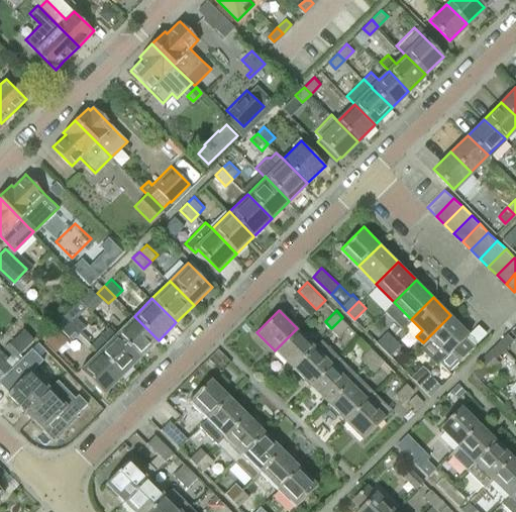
[(69,321),(80,331),(87,325),(76,314),(69,321)]
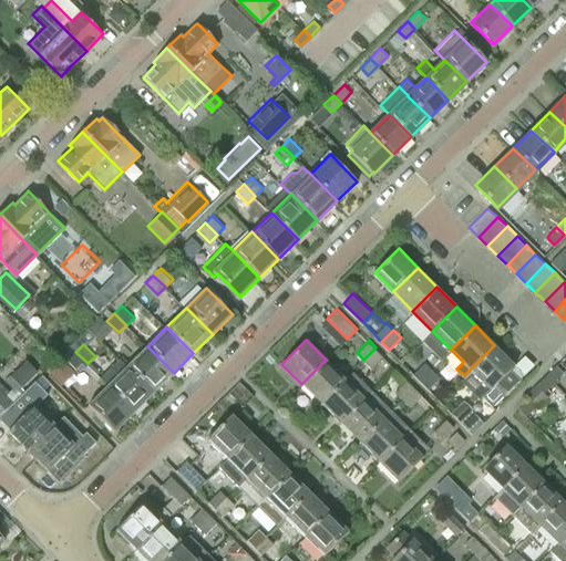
[(494,345),(464,375),(464,376),(471,370),(490,388),(482,395),(492,406),(518,380),(510,371),(514,365),(494,345)]
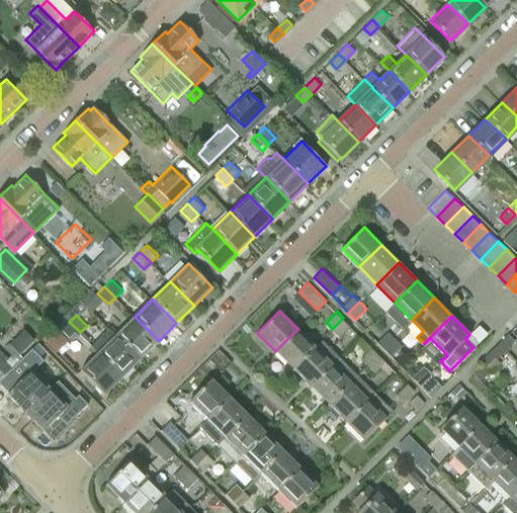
[(141,358),(159,341),(135,317),(117,334),(141,358)]
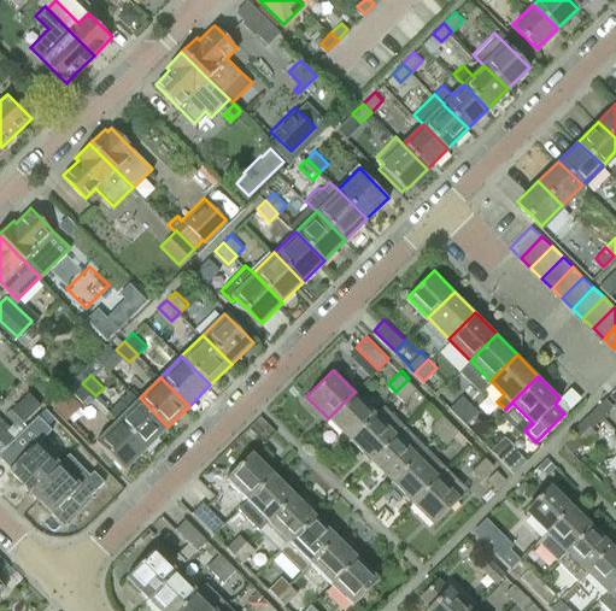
[(409,379),(396,392),(405,400),(417,387),(409,379)]
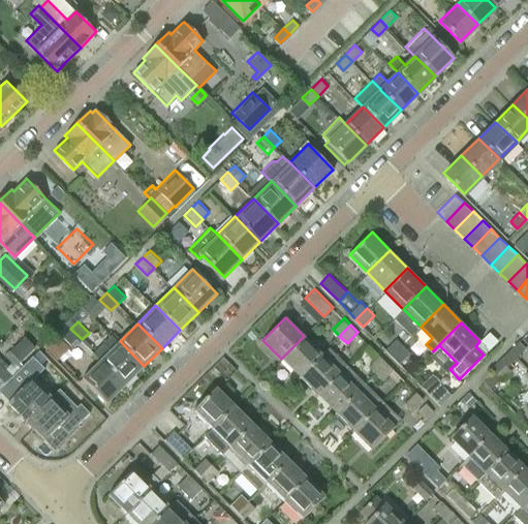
[(74,346),(82,339),(70,329),(63,335),(74,346)]
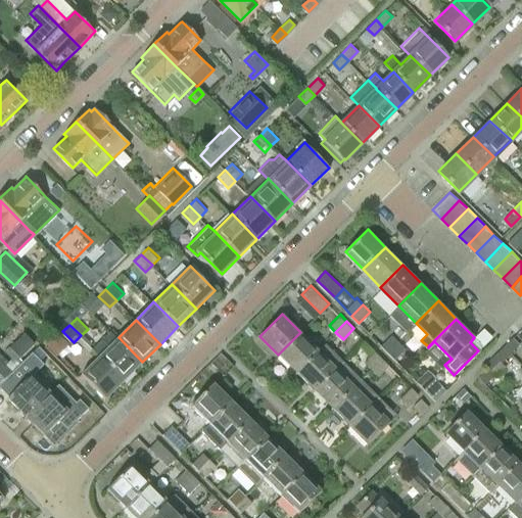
[(119,337),(117,337),(109,329),(91,346),(100,356),(100,355),(125,379),(142,362),(119,337)]
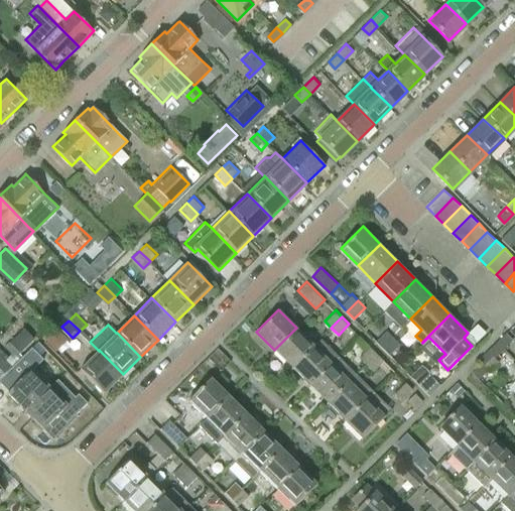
[(20,350),(33,337),(24,328),(11,341),(20,350)]
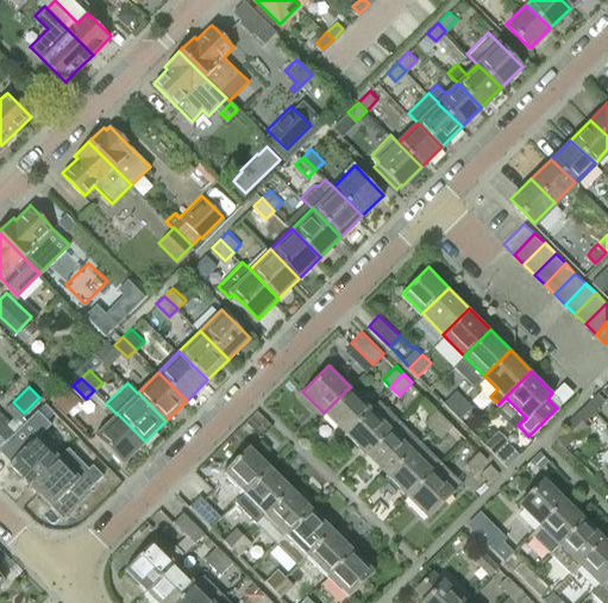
[(344,433),(370,407),(350,387),(324,413),(344,433)]
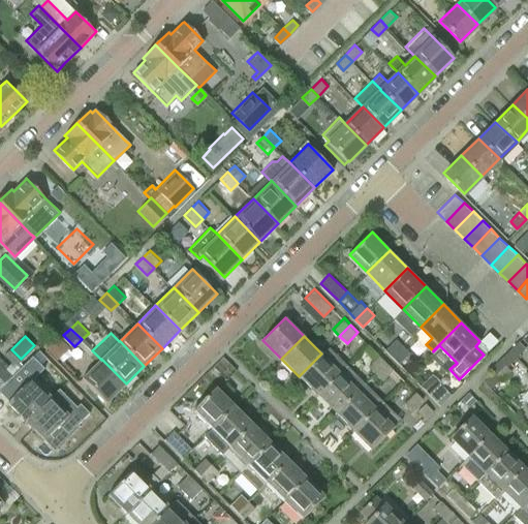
[(392,355),(403,344),(397,337),(385,348),(392,355)]
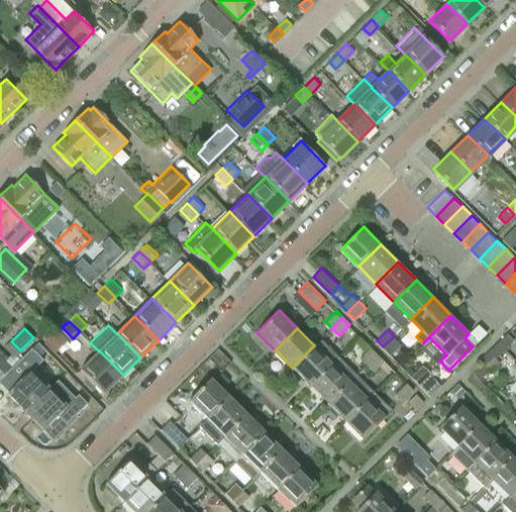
[(497,341),(505,348),(515,338),(507,331),(497,341)]
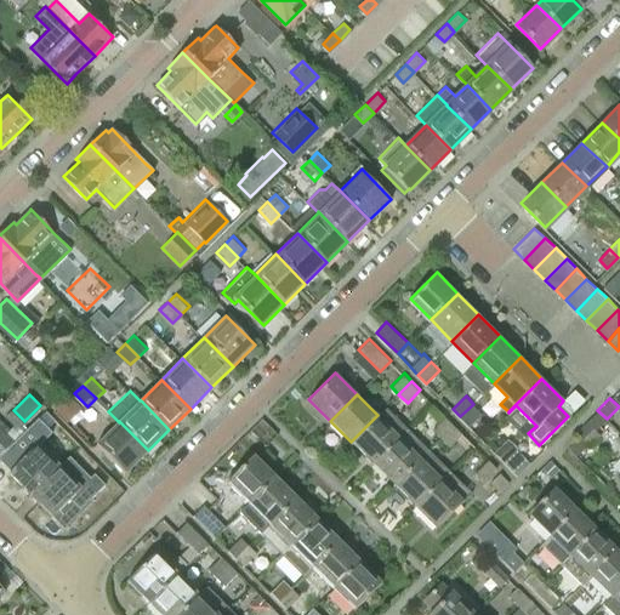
[(473,404),(460,416),(468,425),(482,413),(473,404)]
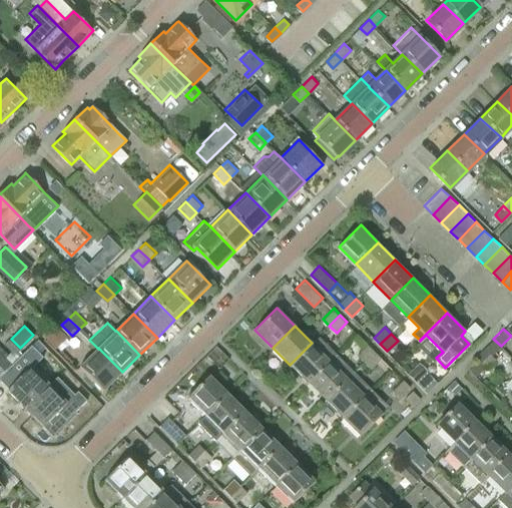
[(308,383),(337,353),(320,335),(312,343),(290,365),(308,383)]
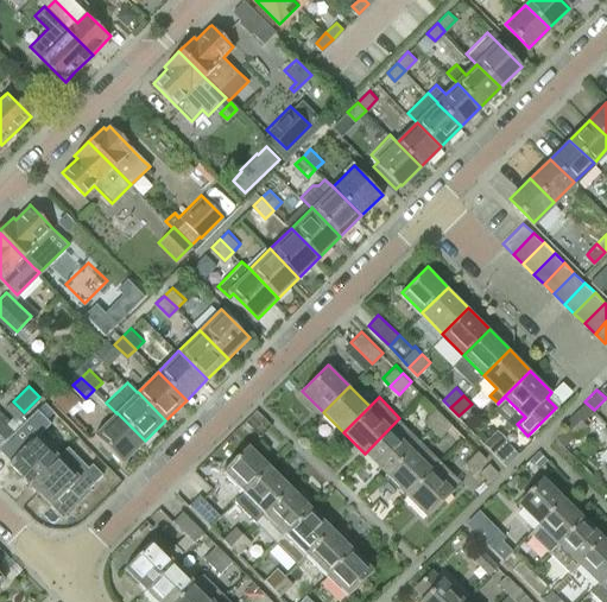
[(583,419),(594,410),(585,401),(564,422),(577,433),(587,424),(583,419)]
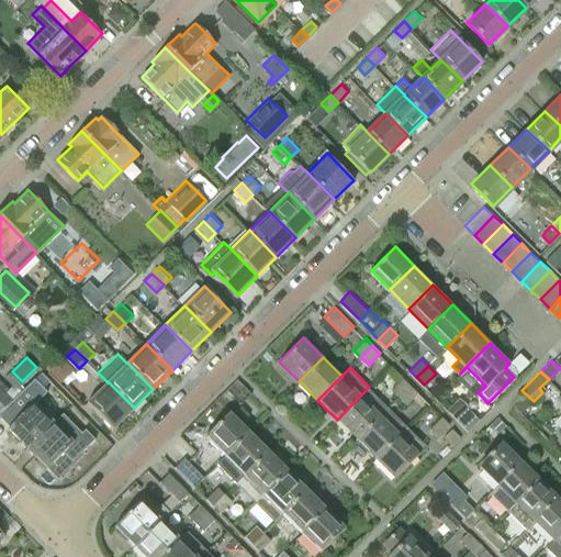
[(399,396),(411,383),(403,376),(392,388),(399,396)]
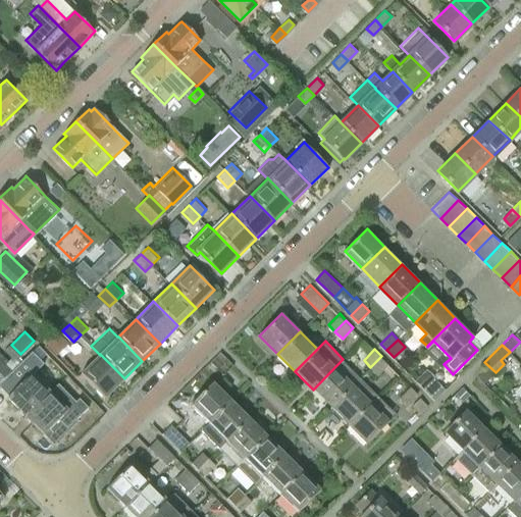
[(45,362),(44,361),(36,354),(16,373),(24,380),(8,397),(27,415),(52,391),(34,373),(45,362)]
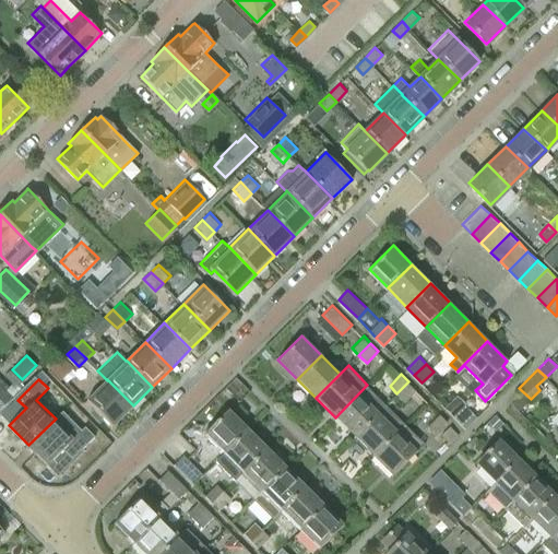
[(114,424),(133,405),(107,379),(107,380),(88,398),(114,424)]
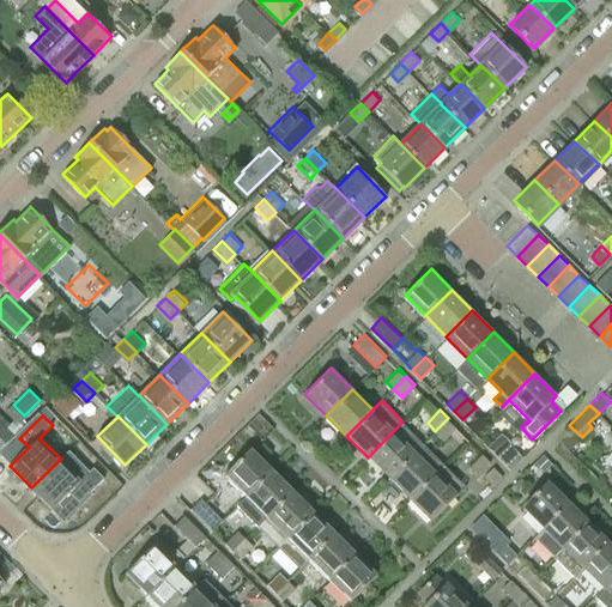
[(448,418),(435,431),(443,439),(456,426),(448,418)]
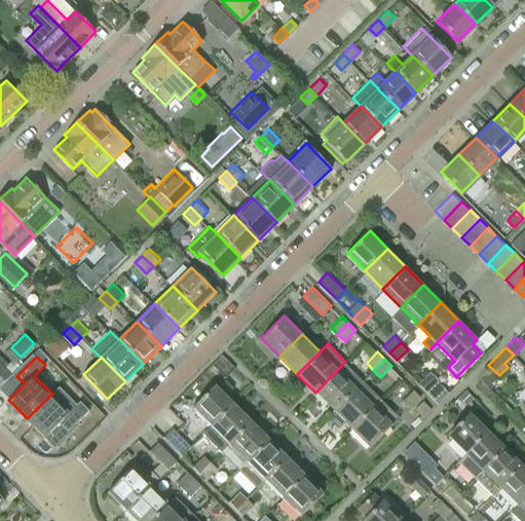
[(0,384),(12,373),(0,360),(0,384)]
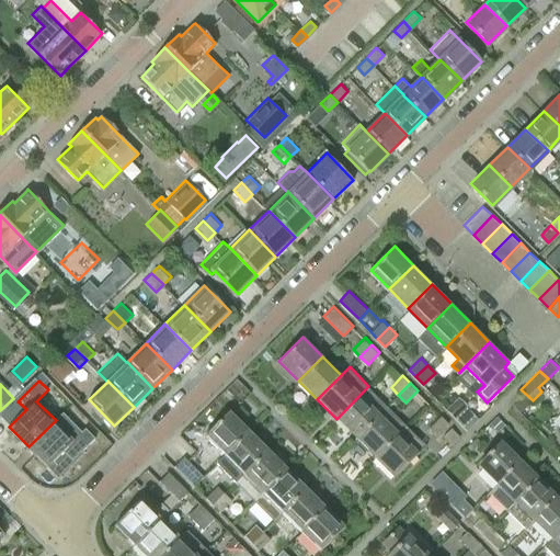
[(355,438),(388,405),(368,386),(336,419),(355,438)]
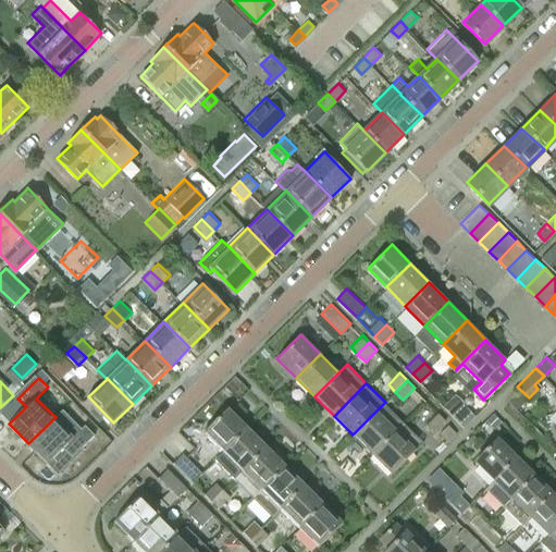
[(456,394),(445,405),(452,412),(462,401),(456,394)]
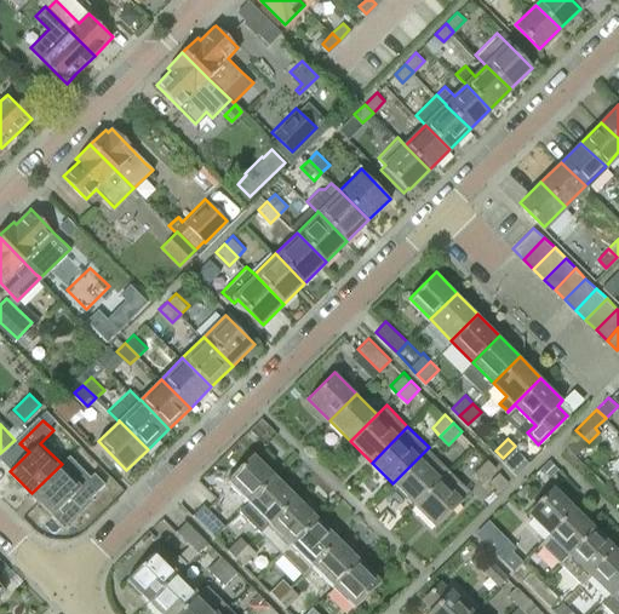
[(414,504),(450,469),(429,447),(393,483),(414,504)]
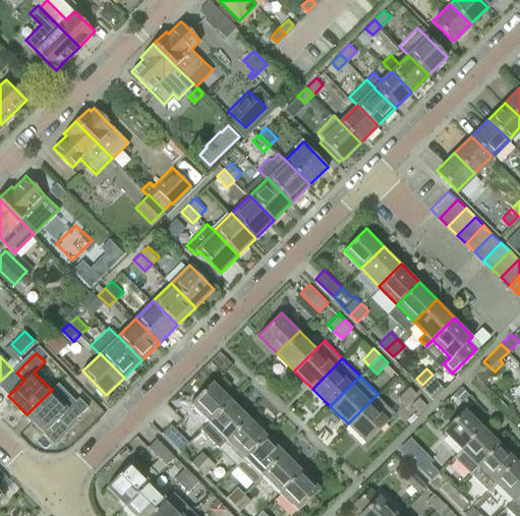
[(209,420),(231,398),(213,381),(191,402),(209,420)]
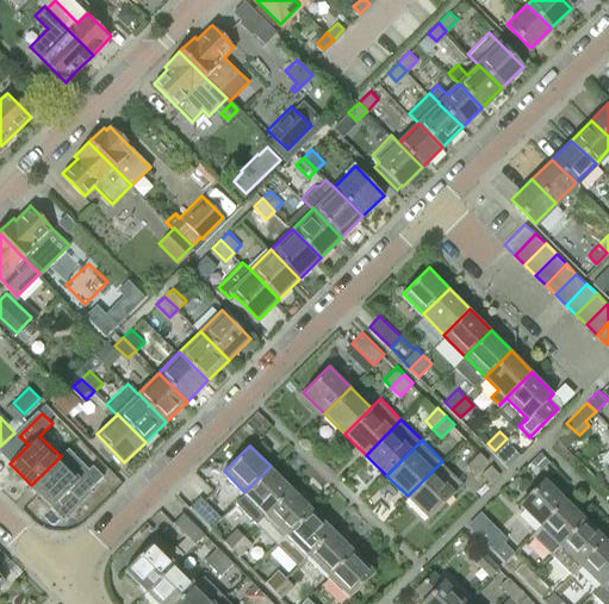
[(61,456),(31,485),(51,505),(70,486),(81,497),(104,473),(94,464),(91,468),(69,447),(61,456)]
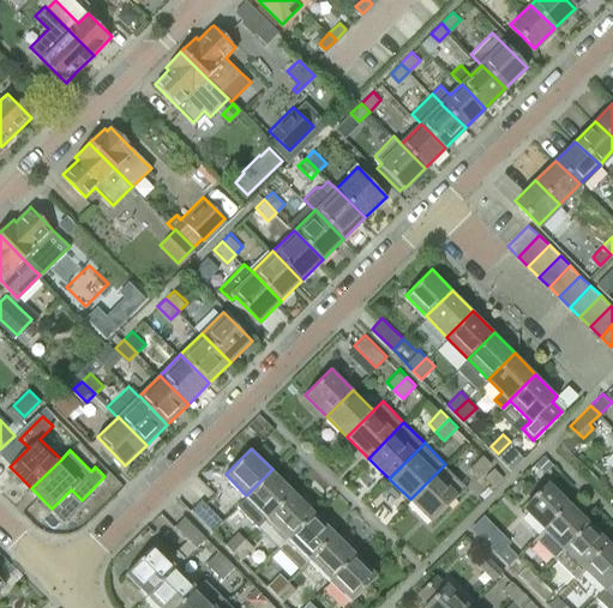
[(482,452),(470,465),(479,474),(491,461),(482,452)]
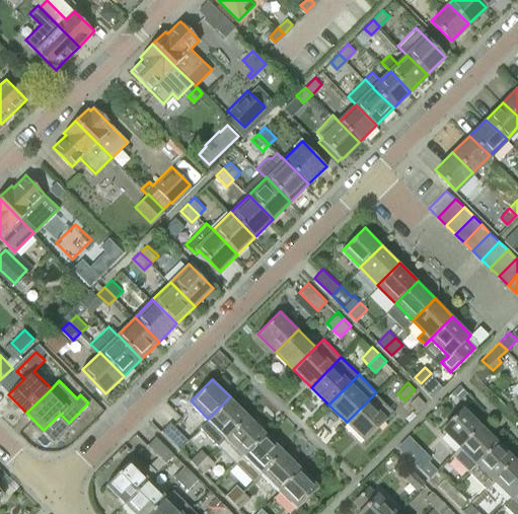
[(364,440),(386,418),(394,411),(376,392),(347,422),(364,440)]
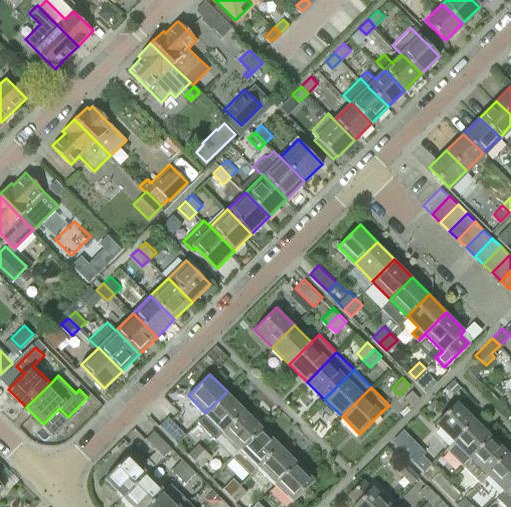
[(216,438),(244,409),(227,391),(205,413),(198,420),(216,438)]
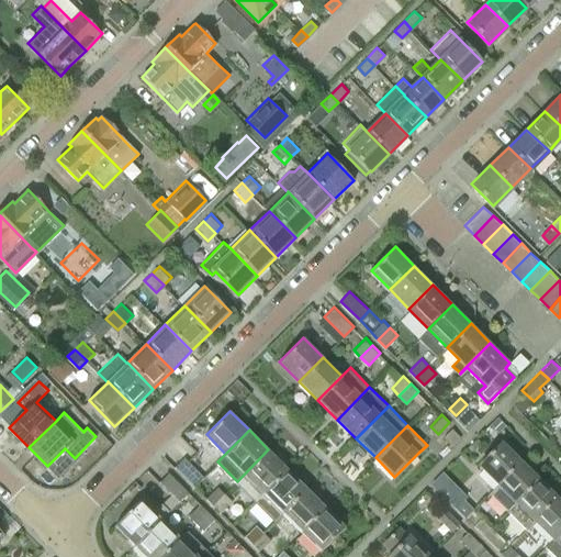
[(498,483),(520,461),(502,444),(481,465),(498,482),(498,483)]
